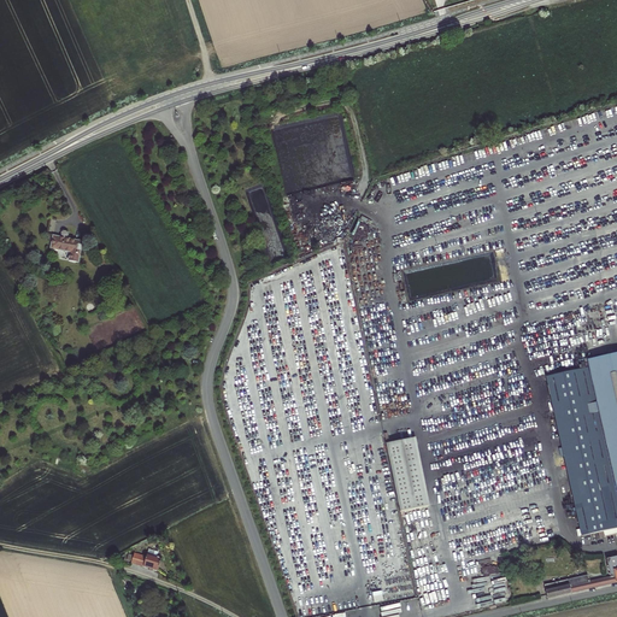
[(78,262),(82,239),(52,234),(51,247),(70,250),(68,260),(78,262)]
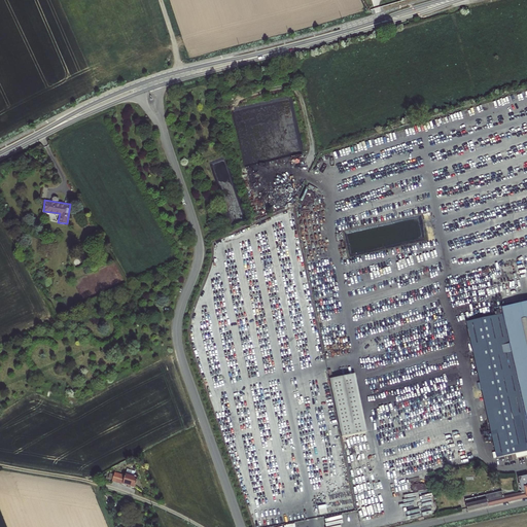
[(526,302),(501,308),(502,314),(526,423),(526,302)]
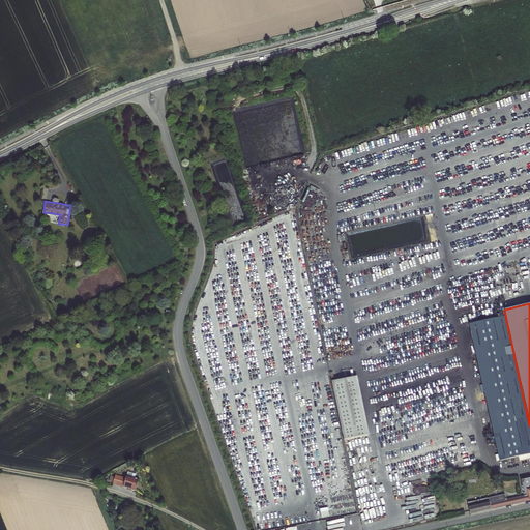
[(529,425),(505,316),(469,324),(500,461),(519,457),(520,462),(528,460),(529,459),(529,425)]
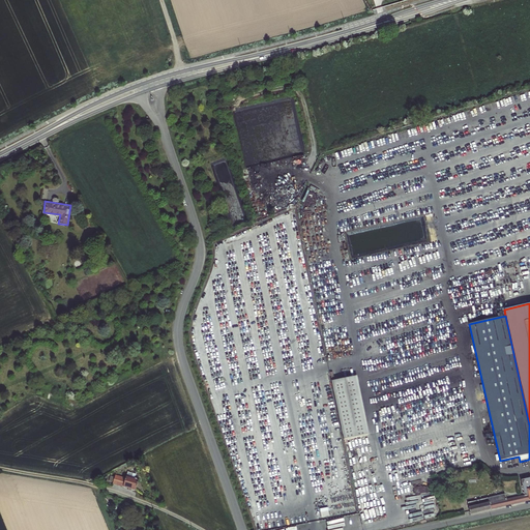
[(356,376),(332,381),(344,440),(367,435),(356,376)]
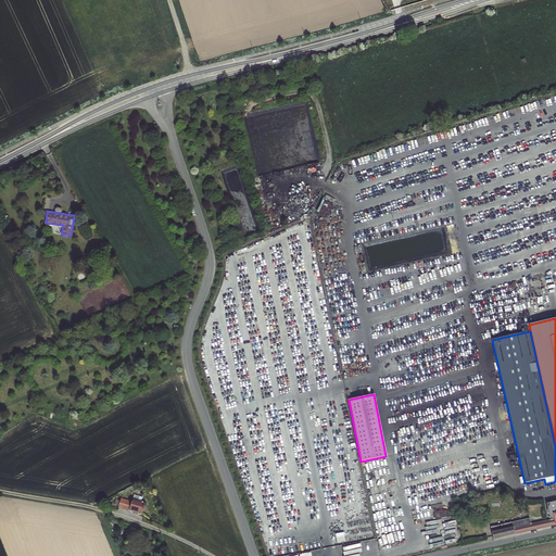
[(49,406),(46,407),(47,411),(43,412),(46,417),(50,415),(52,419),(57,416),(54,414),(59,413),(55,407),(51,409),(49,406)]
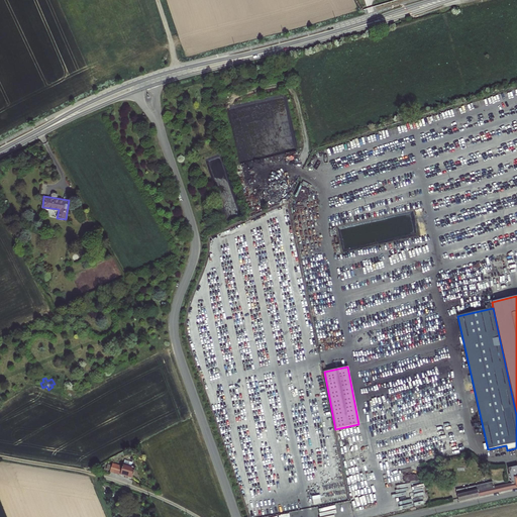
[(68,385),(65,387),(67,390),(64,392),(67,397),(70,395),(72,398),(76,396),(74,393),(77,391),(74,386),(70,388),(68,385)]
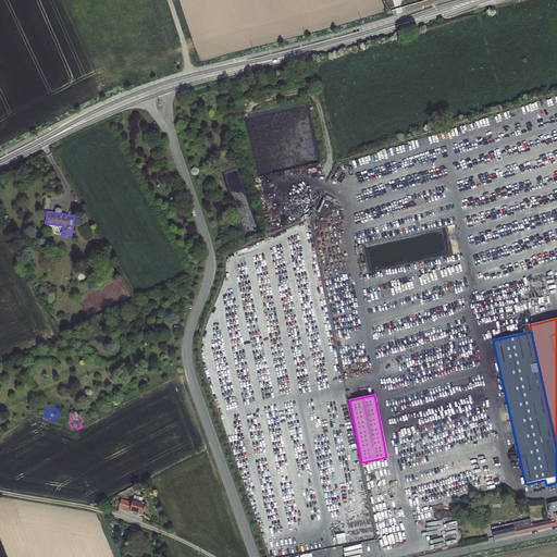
[(119,507),(119,508),(130,511),(143,516),(146,504),(141,503),(143,498),(135,496),(134,500),(133,500),(132,504),(121,499),(121,502),(119,507)]
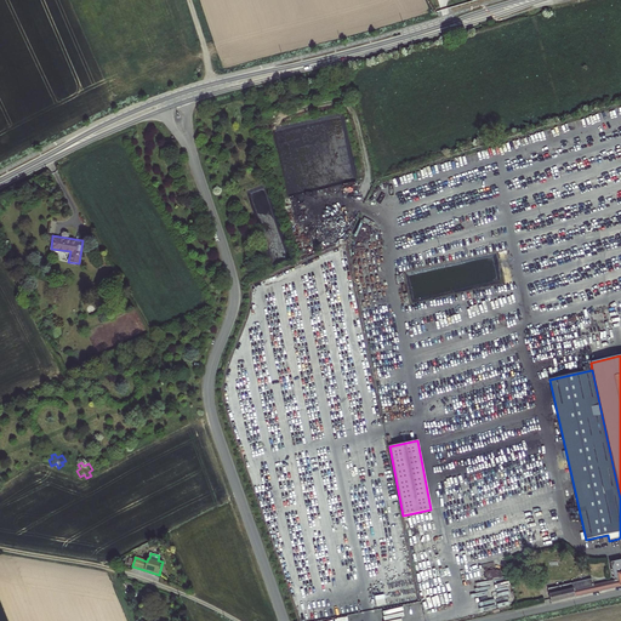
[(620,559),(610,563),(615,581),(593,586),(592,580),(548,588),(551,602),(620,586),(620,559)]
